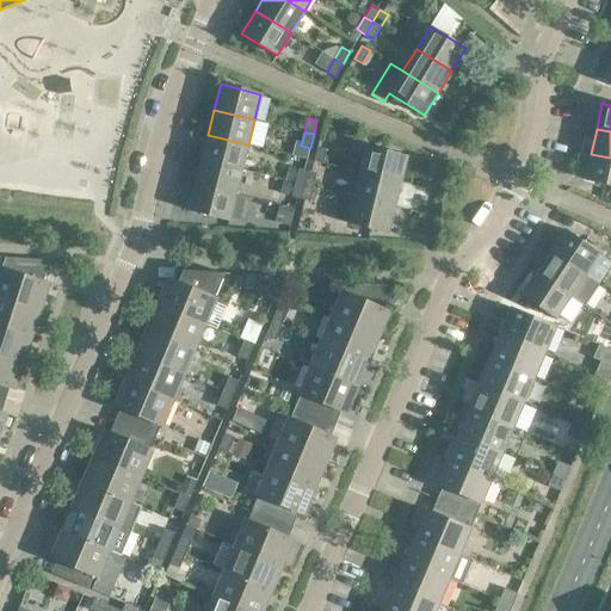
[(248,144),(208,135),(201,160),(241,170),(248,144)]
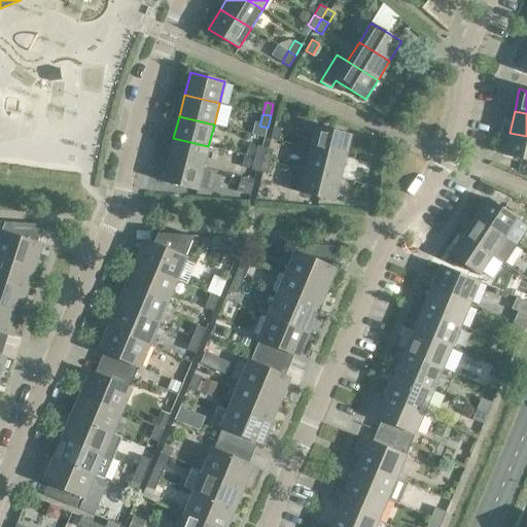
[(282,129),(274,127),(271,139),(279,141),(282,129)]
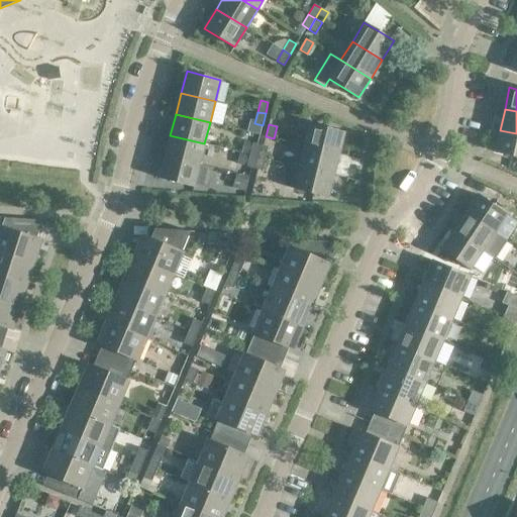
[(310,124),(304,145),(338,154),(344,132),(310,124)]
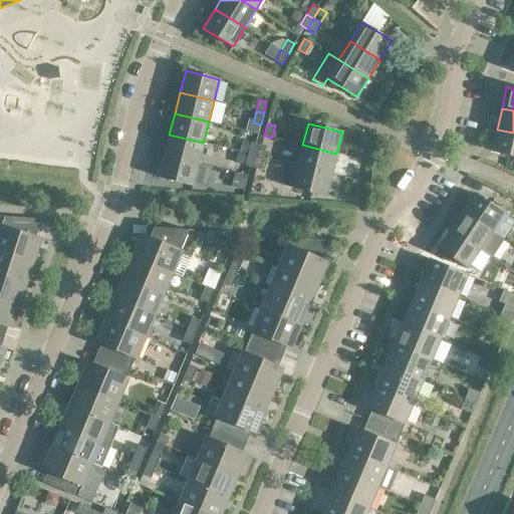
[(513,133),(497,130),(492,152),(513,156),(513,133)]
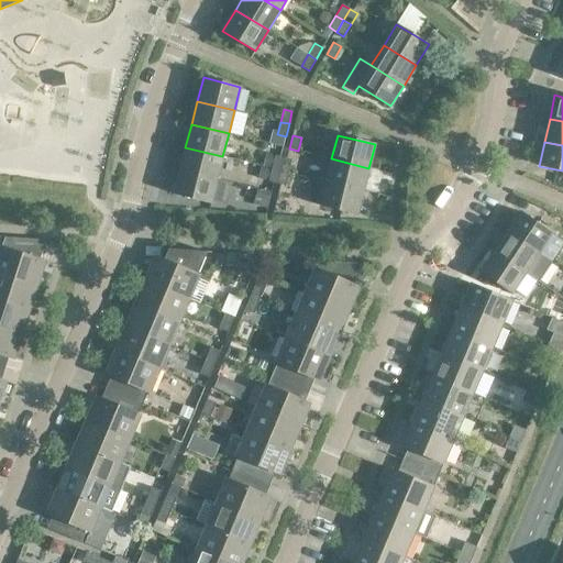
[(222,156),(185,147),(179,170),(217,179),(222,156)]
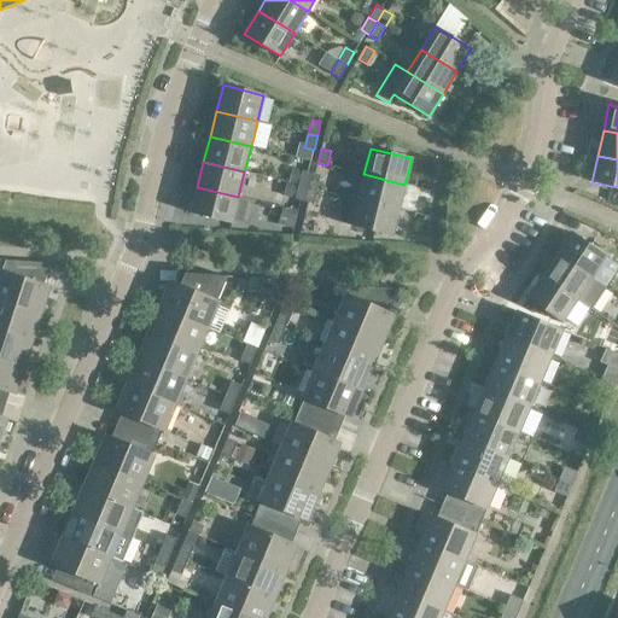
[(302,170),(292,169),(289,182),(298,185),(302,170)]
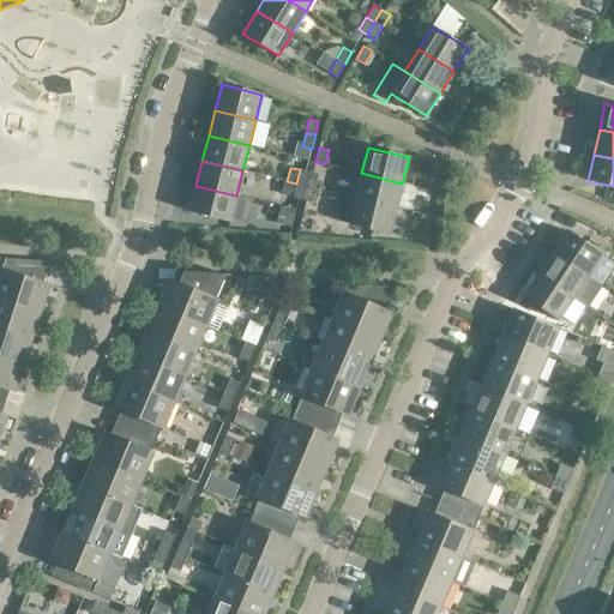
[(296,184),(305,186),(308,172),(300,169),(296,184)]
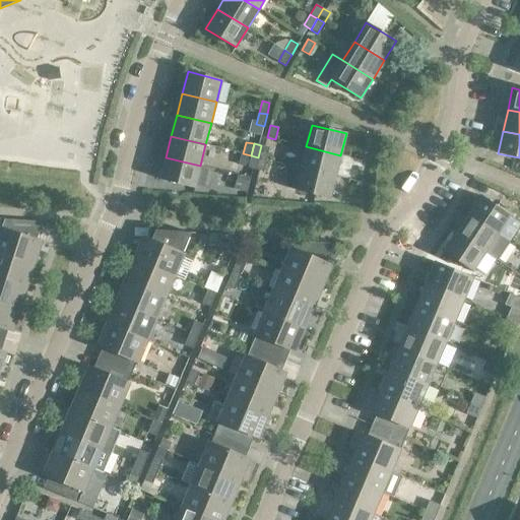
[(269,147),(261,145),(258,157),(266,159),(269,147)]
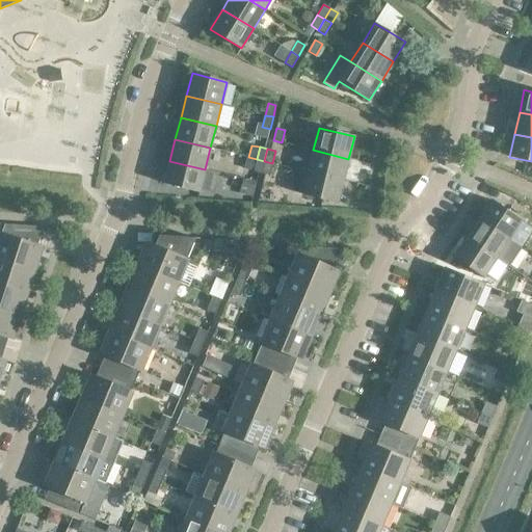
[(348,159),(313,150),(308,171),(343,181),(348,159)]
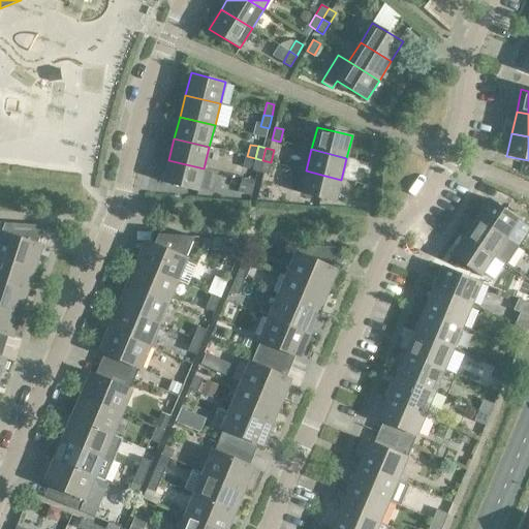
[(255,159),(245,156),(242,167),(252,169),(255,159)]
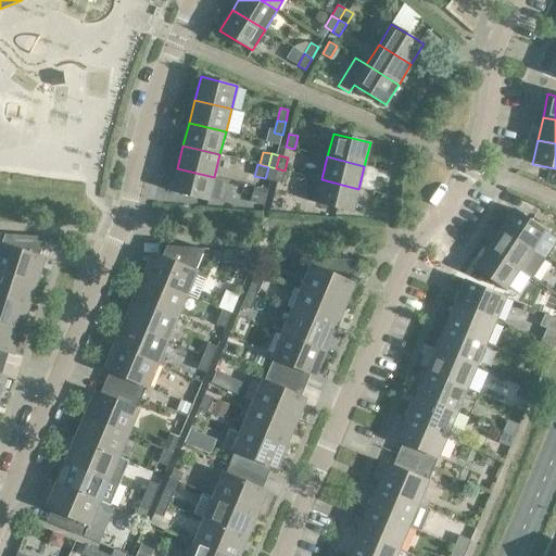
[(276,168),(268,166),(268,167),(265,178),(265,179),(274,181),(276,168)]
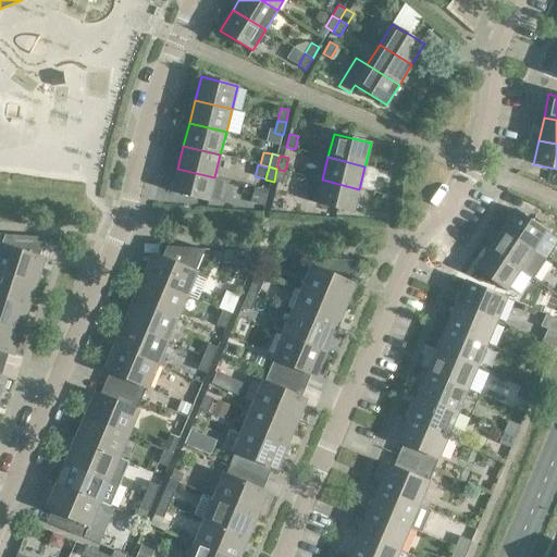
[(214,177),(177,169),(172,192),(209,201),(214,177)]
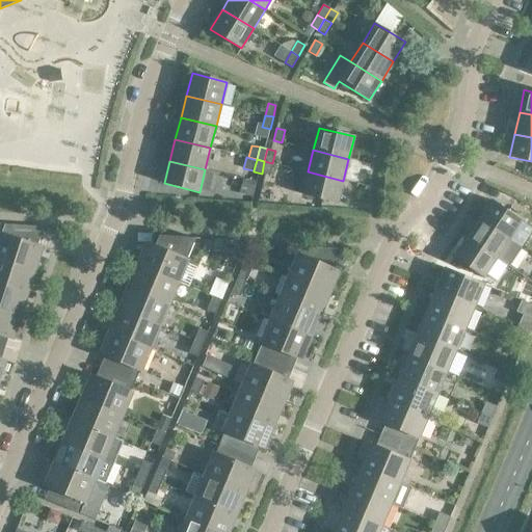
[(272,163),(264,161),(262,174),(269,176),(272,163)]
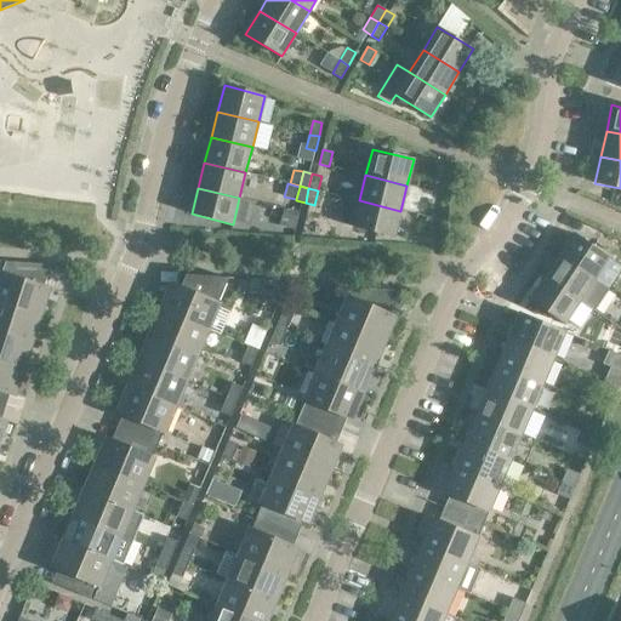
[(353,227),(394,237),(400,211),(359,200),(346,197),(341,215),(345,224),(353,227)]
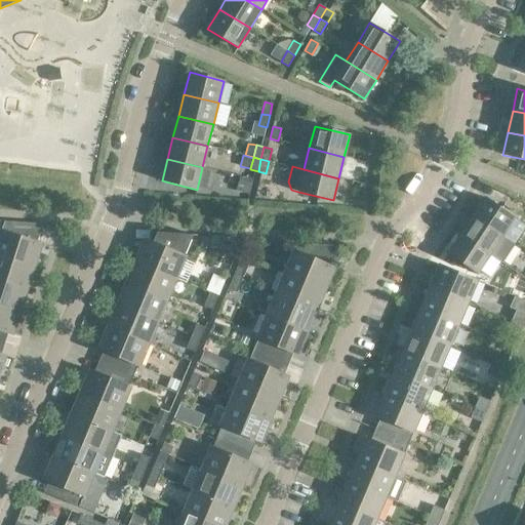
[(245,177),(242,190),(250,192),(253,179),(245,177)]
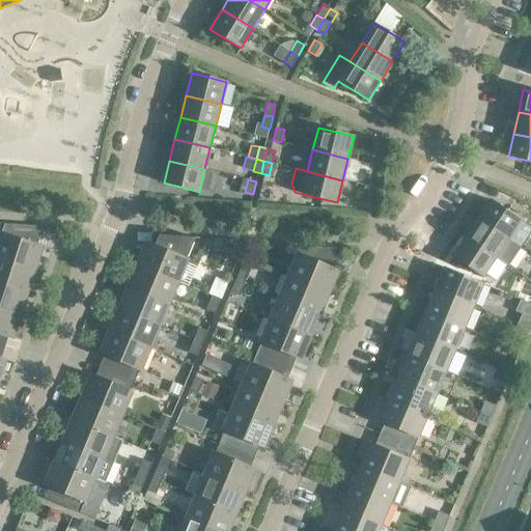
[(491,200),(477,219),(508,239),(521,220),(491,200)]
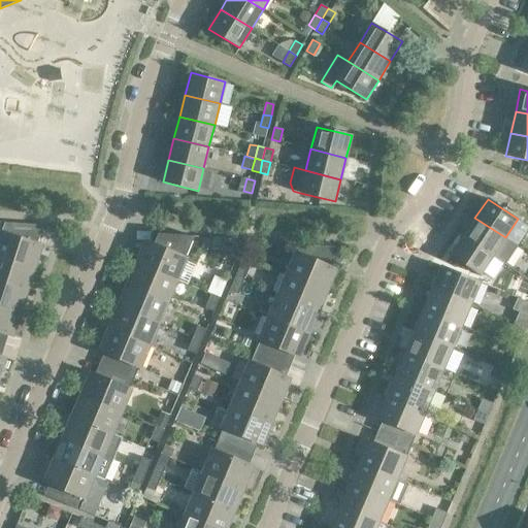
[(505,237),(474,218),(462,236),(493,256),(505,237)]
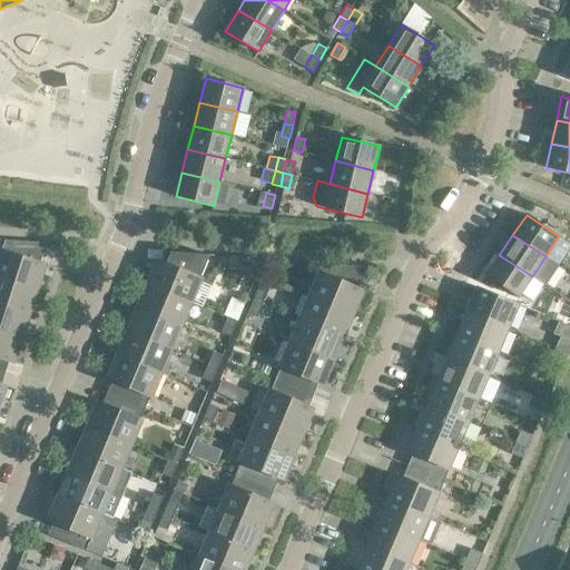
[(46,243),(5,241),(0,255),(0,277),(36,290),(43,264),(32,261),(37,244),(46,245),(46,243)]
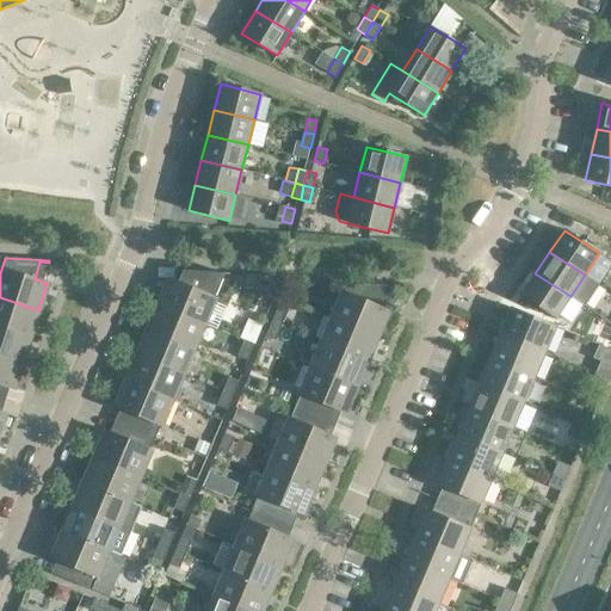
[(224,273),(187,271),(187,272),(183,284),(171,279),(159,306),(203,325),(224,273)]
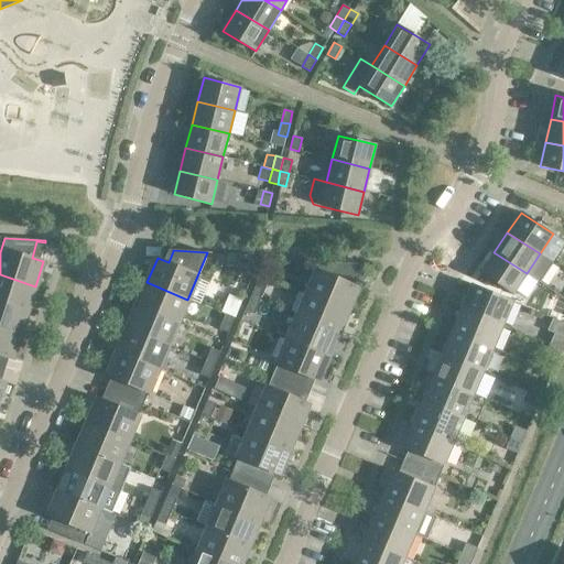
[(527,273),(494,252),(480,272),(512,294),(527,273)]
